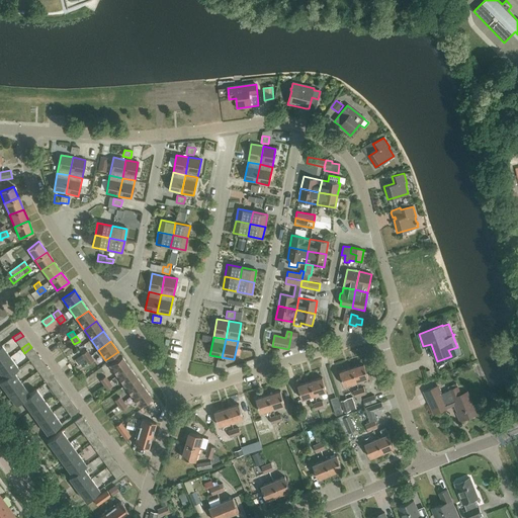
[(0,346),(0,363),(9,357),(1,345),(0,346)]
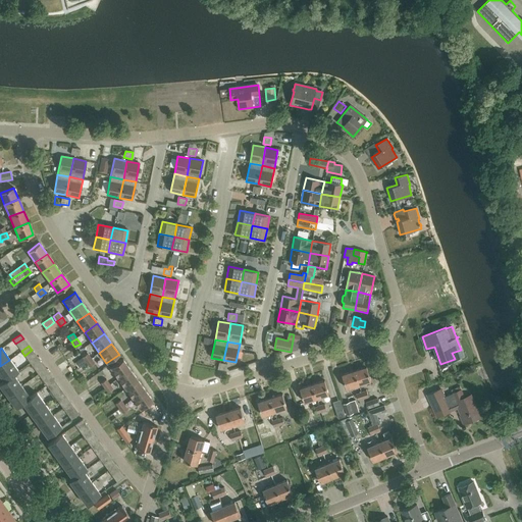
[(92,359),(88,354),(75,363),(79,367),(86,362),(92,359)]
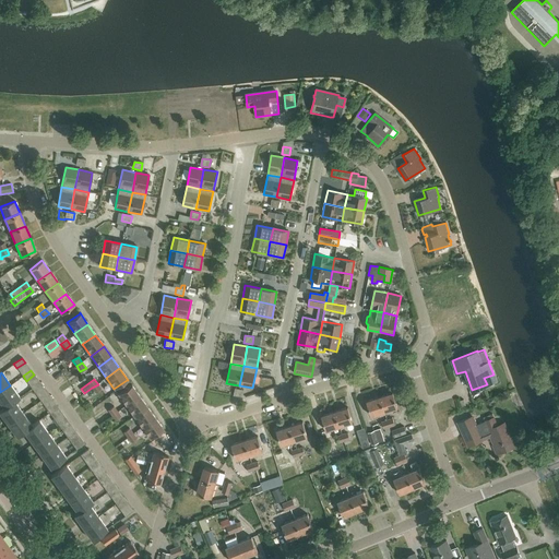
[(43,387),(39,382),(32,389),(35,393),(43,387)]
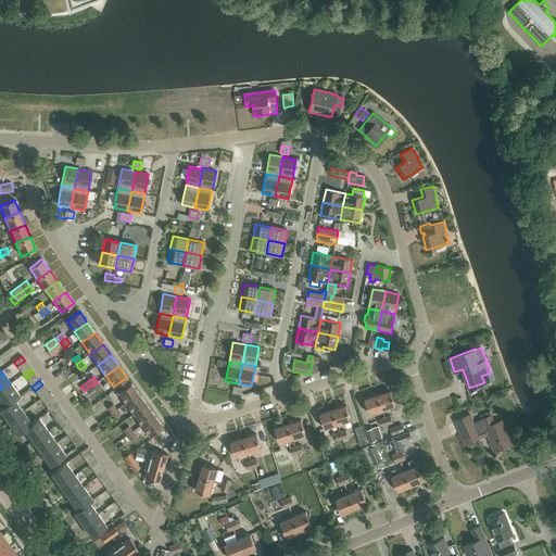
[(91,386),(96,391),(101,387),(98,382),(91,386)]
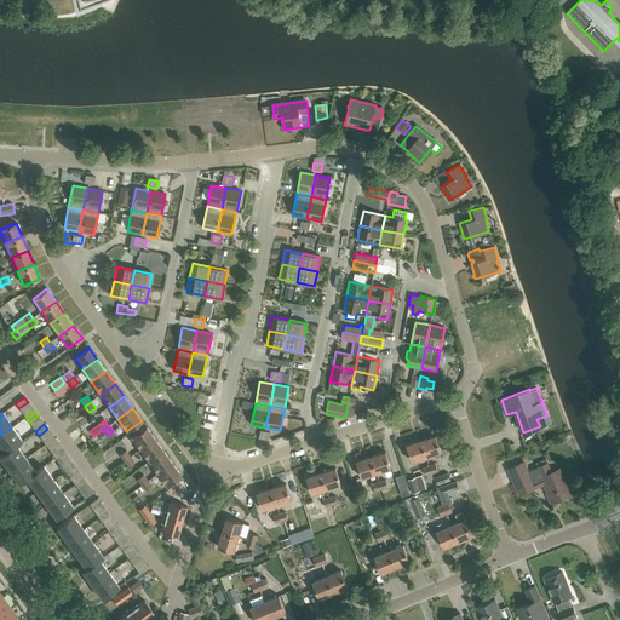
[(131,437),(139,449),(154,438),(145,426),(145,428),(131,437)]
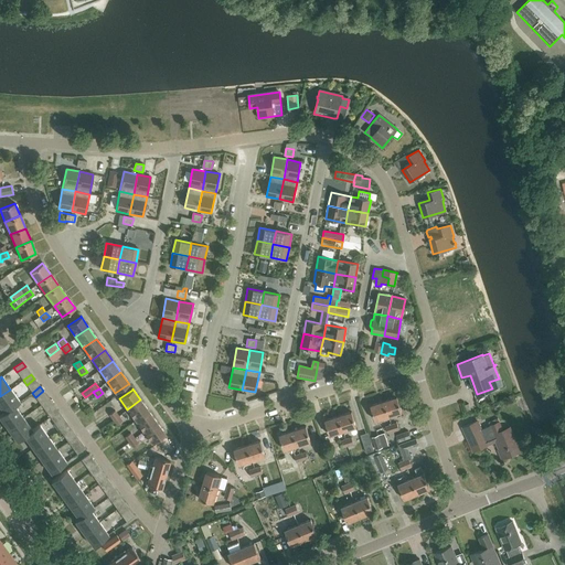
[(10,390),(0,396),(0,407),(3,413),(14,406),(20,402),(10,390)]
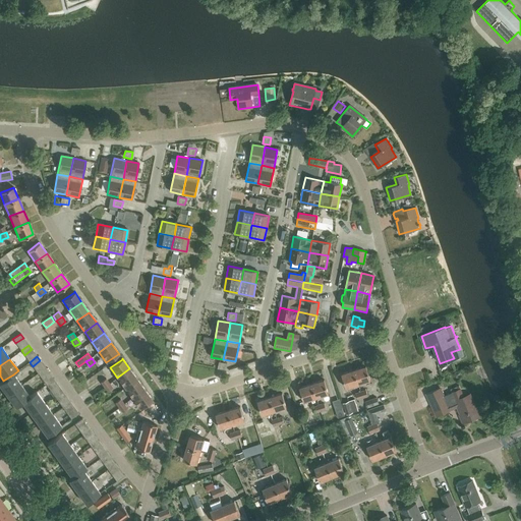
[(227,363),(219,361),(218,368),(226,370),(227,363)]
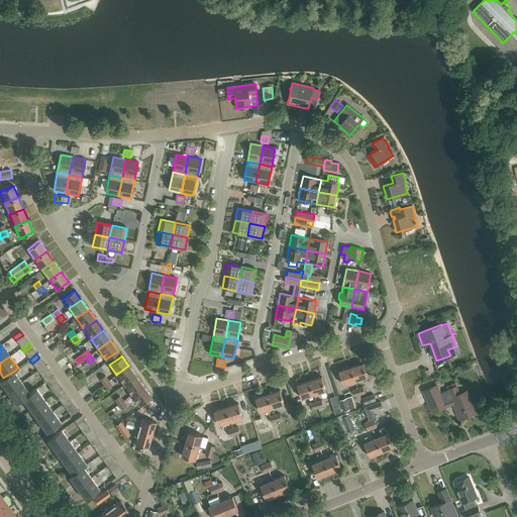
[(363,364),(350,368),(355,381),(368,377),(363,364)]
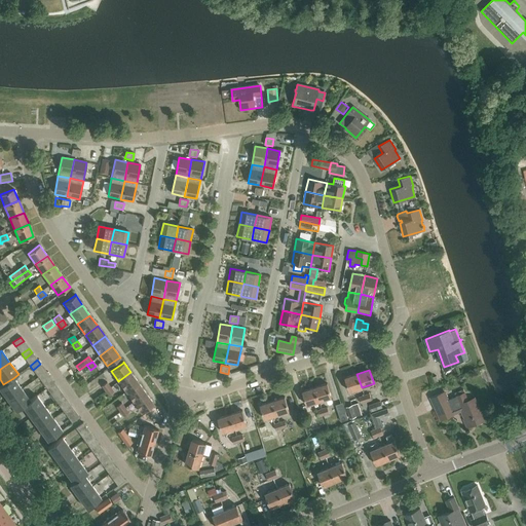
[(48,375),(45,371),(38,377),(41,381),(48,375)]
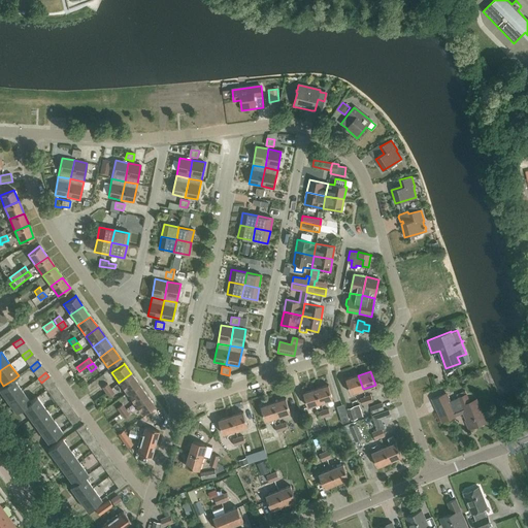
[(119,383),(126,393),(139,385),(131,373),(119,383)]
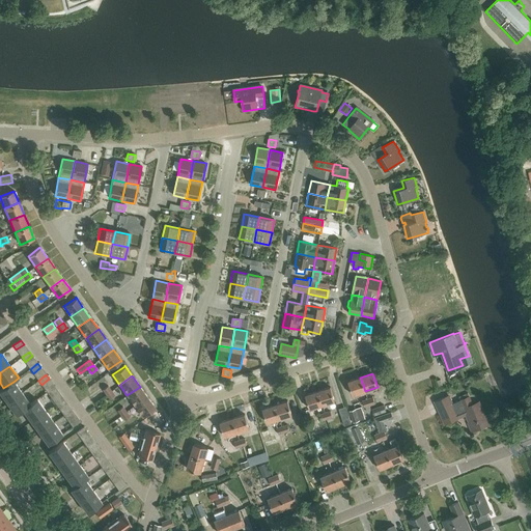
[(353,395),(365,391),(360,378),(347,382),(353,395)]
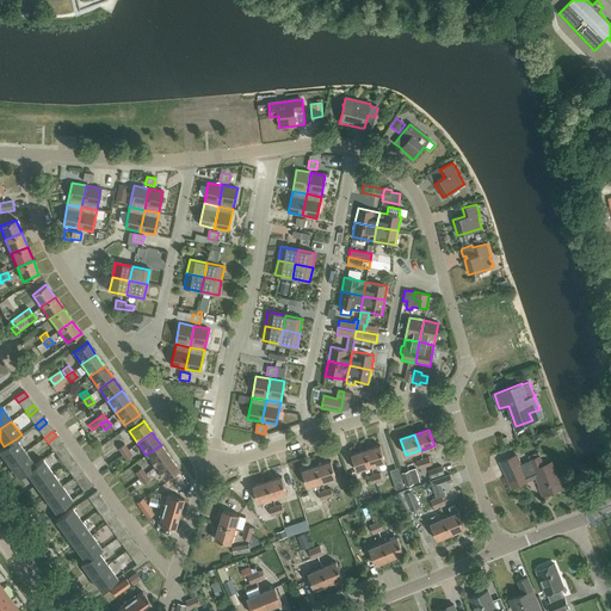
[(25,452),(16,439),(4,446),(0,449),(0,452),(8,464),(25,452)]
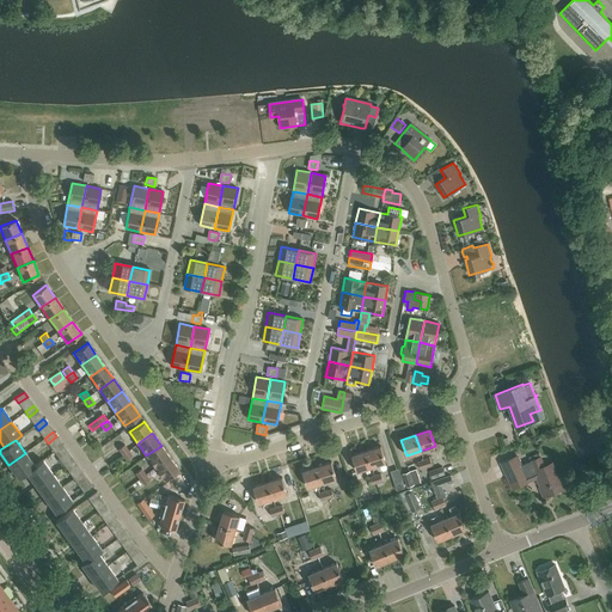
[(129,451),(124,445),(105,459),(109,464),(122,456),(129,451)]
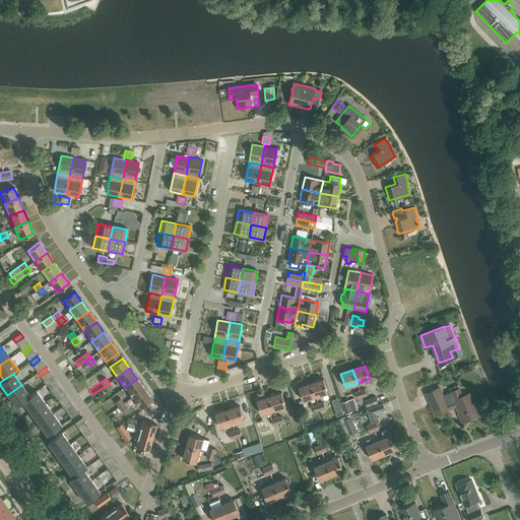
[(56,383),(53,379),(46,384),(49,388),(56,383)]
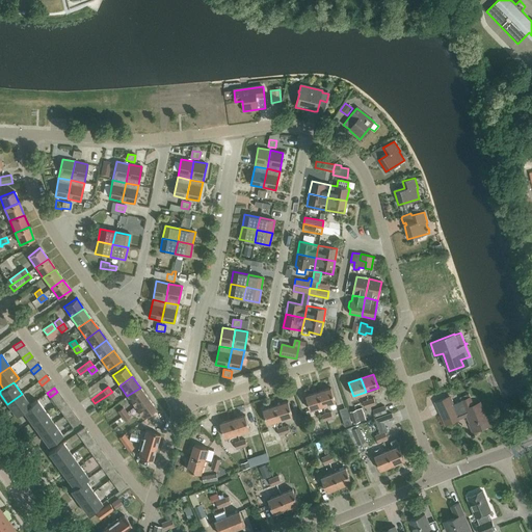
[(140,388),(127,396),(135,407),(148,398),(140,388)]
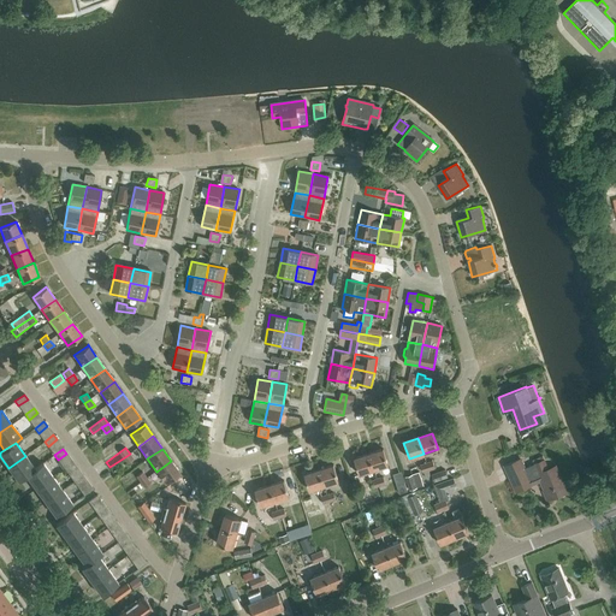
[(383,449),(368,454),(373,469),(389,466),(383,449)]
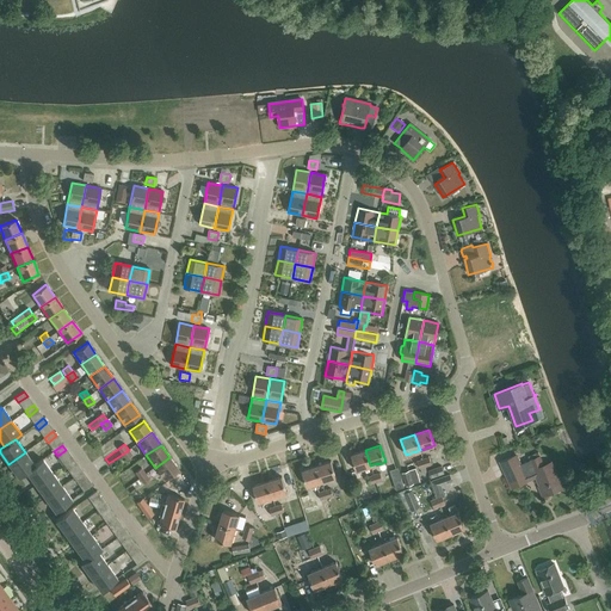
[(122,455),(127,461),(133,456),(129,450),(122,455)]
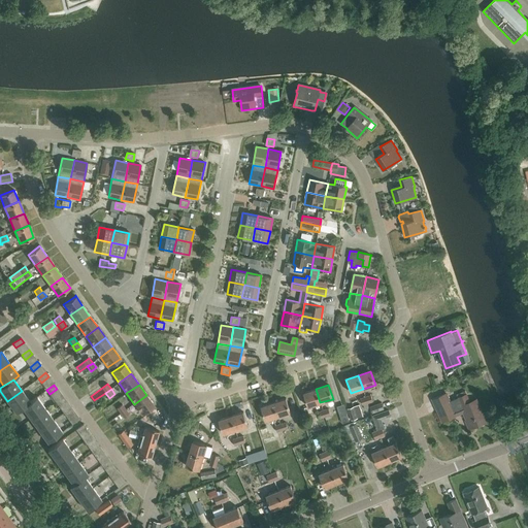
[(307,406),(320,402),(316,389),(303,393),(307,406)]
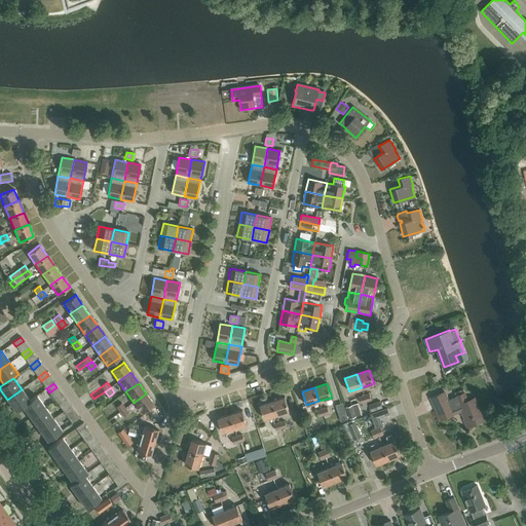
[(30,401),(22,389),(7,400),(15,411),(23,407),(30,401)]
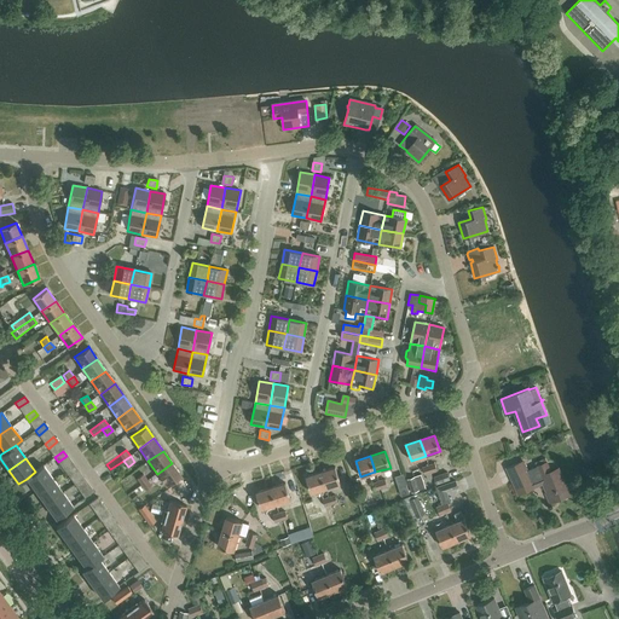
[(527,470),(522,461),(507,468),(519,495),(530,490),(543,484),(550,503),(568,496),(557,468),(550,472),(547,462),(536,467),(536,468),(531,470),(531,469),(527,470)]
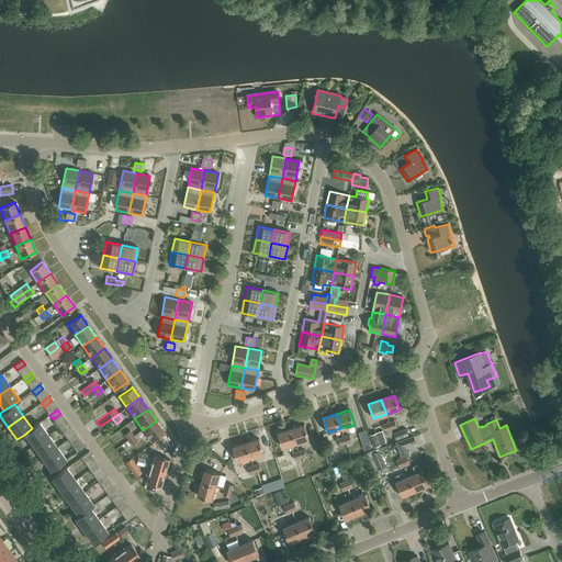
[(164,431),(156,420),(143,430),(150,441),(164,431)]
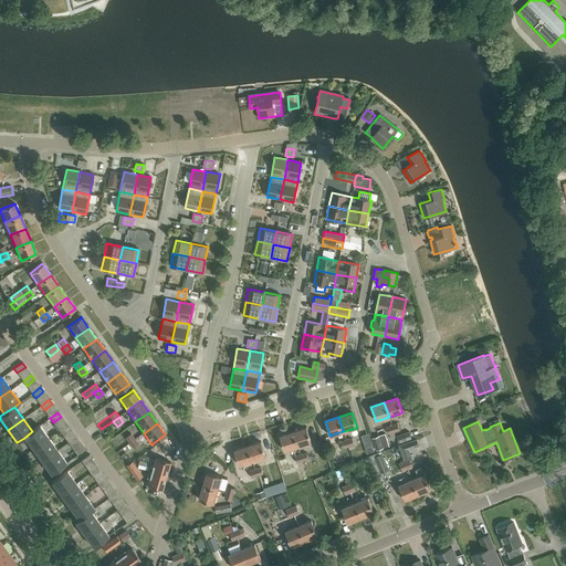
[(400,431),(397,423),(387,427),(391,440),(396,439),(394,433),(400,431)]
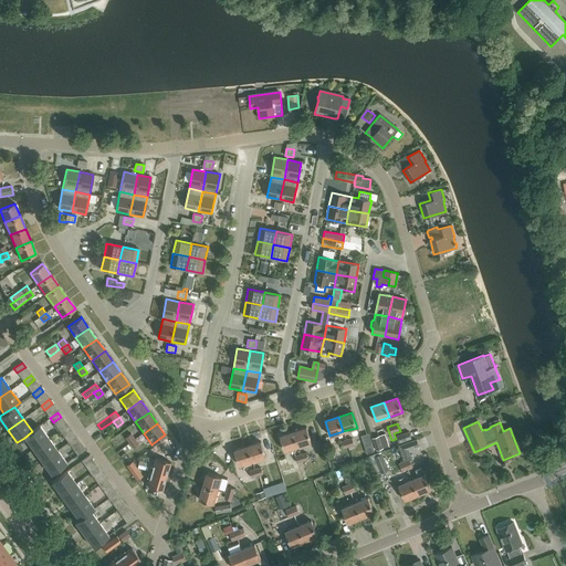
[(67,425),(59,430),(62,435),(70,429),(67,425)]
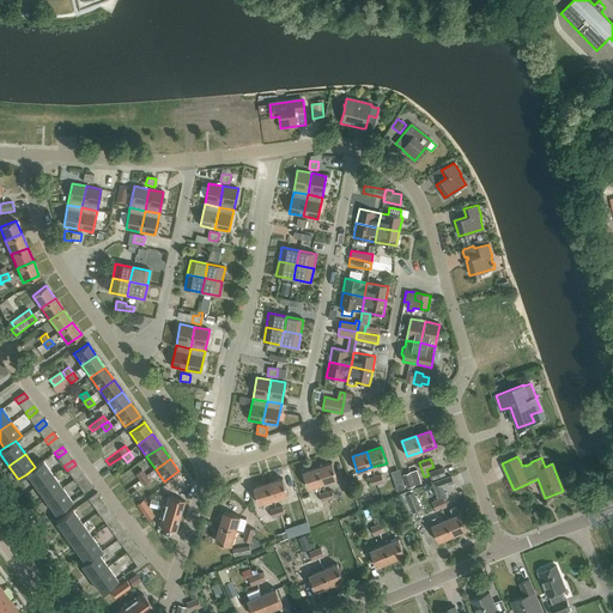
[(35,467),(26,474),(35,486),(52,474),(42,461),(35,467)]
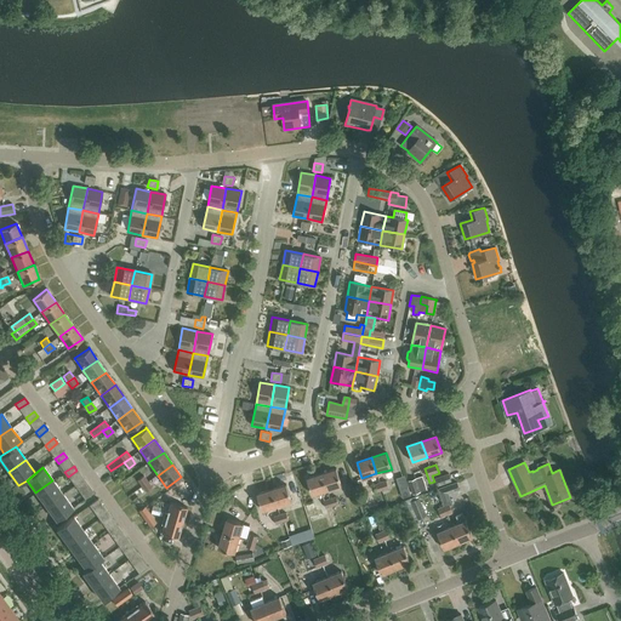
[(322,473),(326,490),(341,485),(336,468),(322,473)]
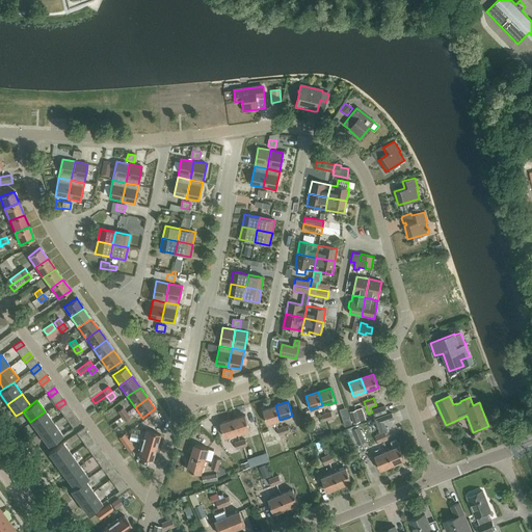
[(267,424),(280,420),(275,405),(263,409),(267,424)]
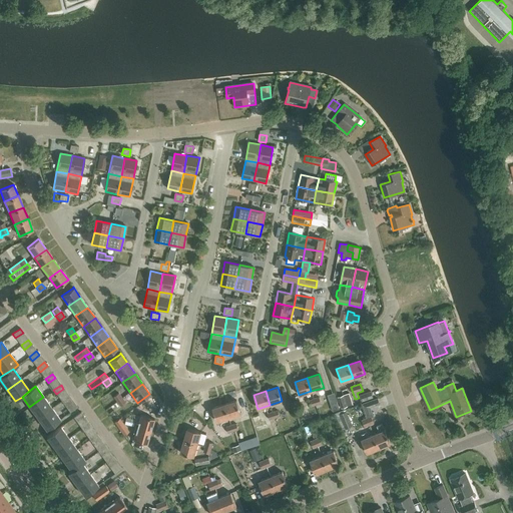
[(373,398),(371,391),(359,395),(362,402),(373,398)]
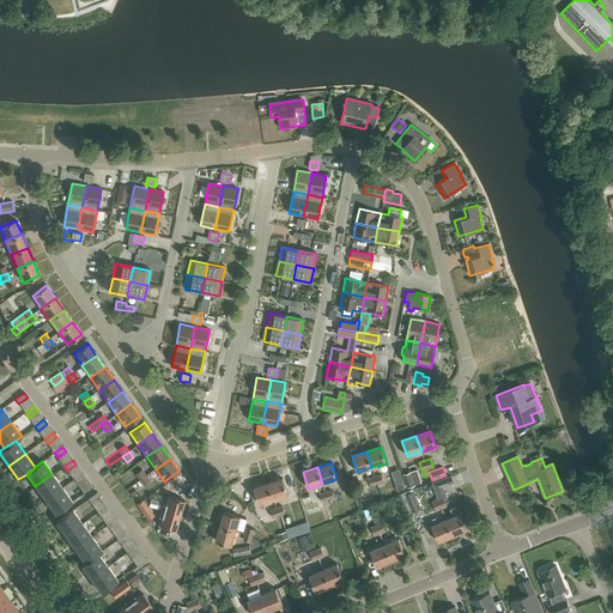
[(140,480),(146,475),(143,469),(135,474),(140,480)]
